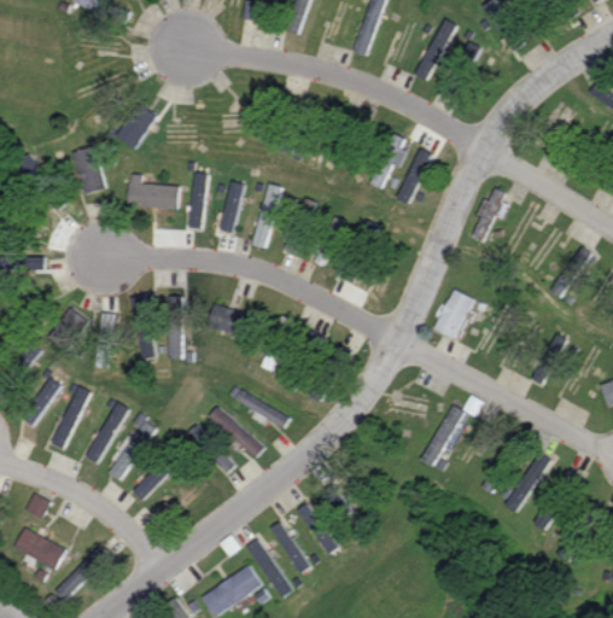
[(129,12),(97,0),(95,0),(95,1),(91,0),(79,0),(79,4),(126,21),(129,12)]
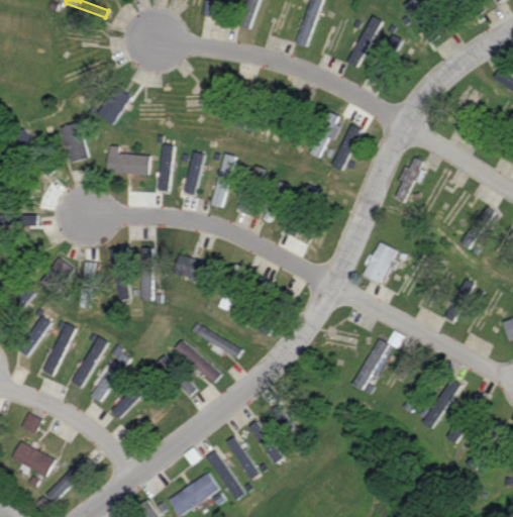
[(244,0),(235,23),(246,27),(257,0),(244,0)]
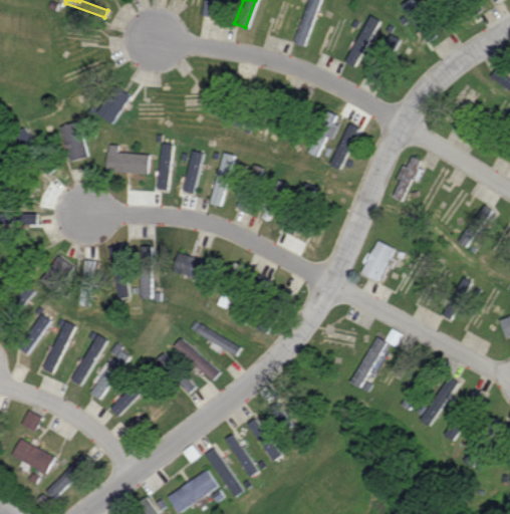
[(305,0),(291,41),(302,45),(318,0),(305,0)]
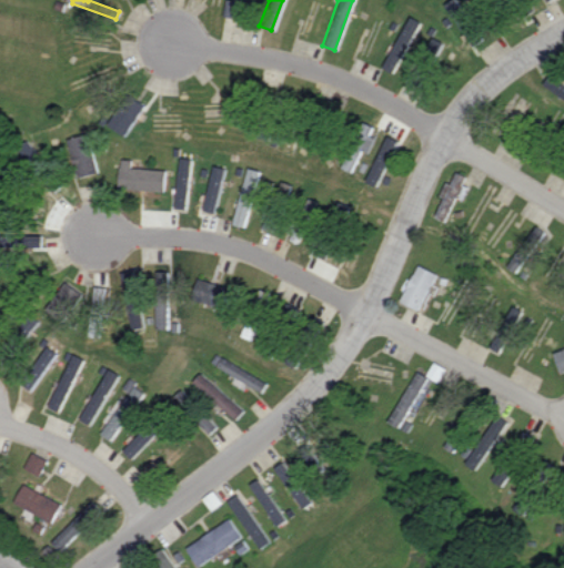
[(446,0),(441,4),(471,48),(482,40),(454,0),(446,0)]
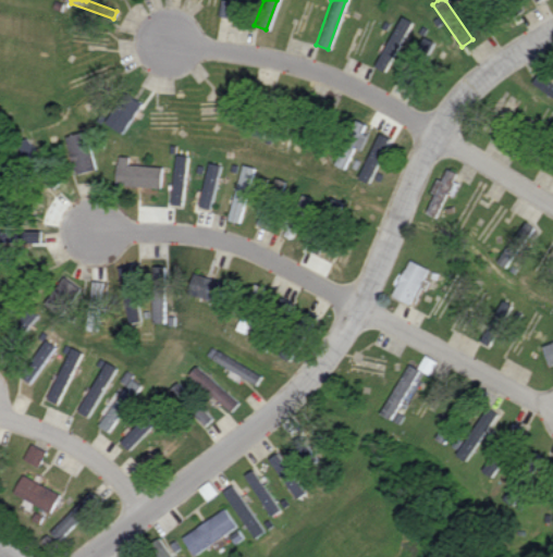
[(372,66),(383,72),(409,22),(400,16),(372,66)]
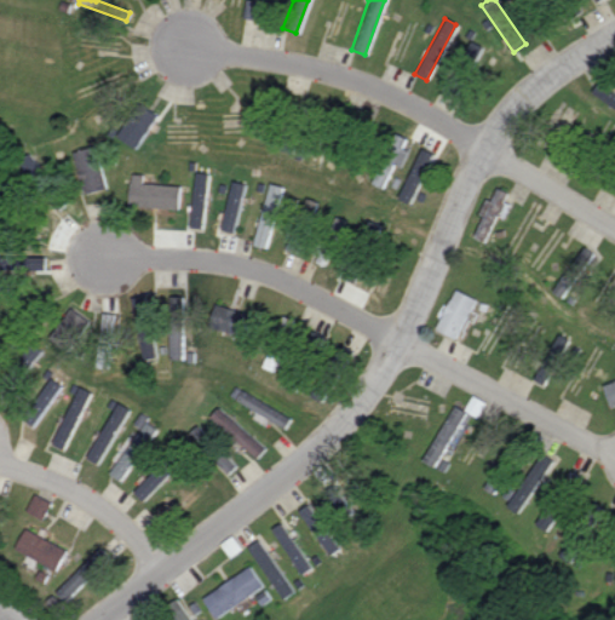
[(443,89),(457,96),(478,58),(465,50),(443,89)]
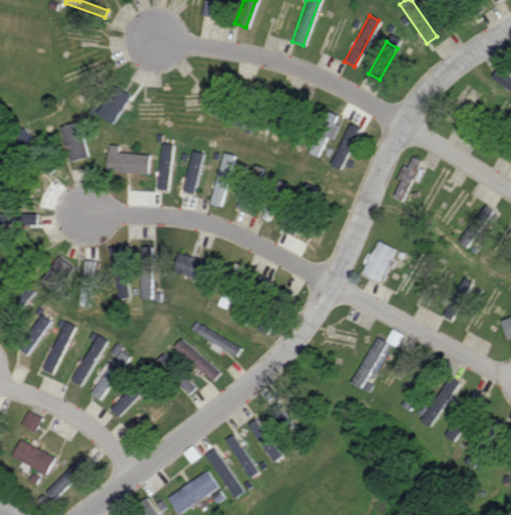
[(510,77),(495,66),(489,76),(510,91),(510,77)]
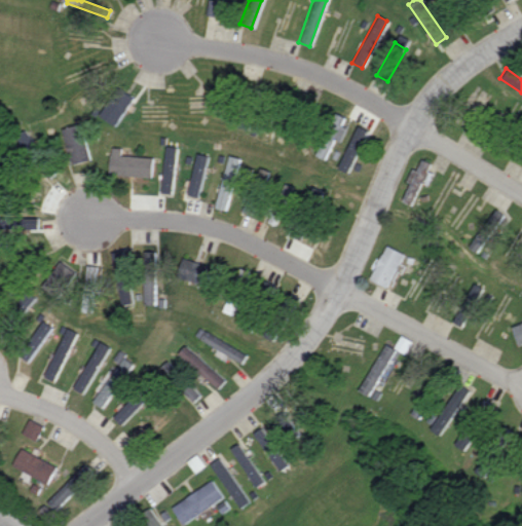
[(132,97),(114,86),(97,116),(114,126),(132,97)]
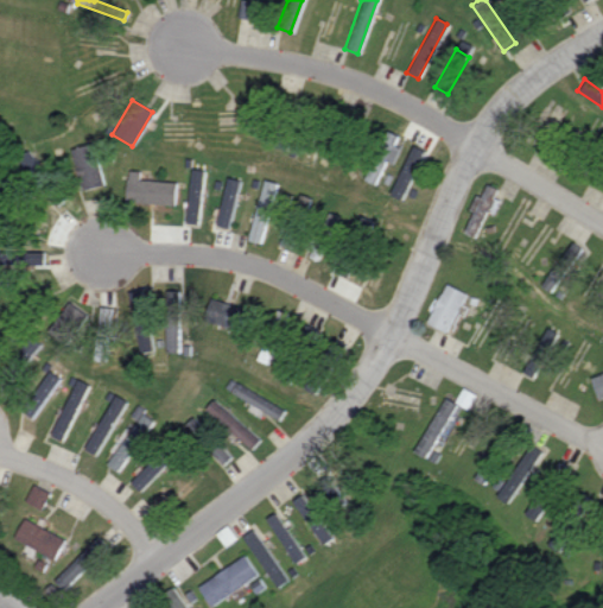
[(387,194),(400,200),(424,149),(412,143),(387,194)]
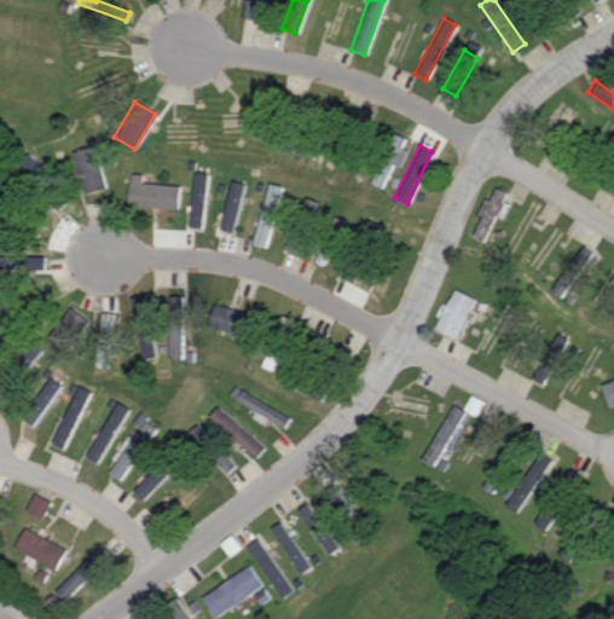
[(102,189),(96,146),(73,149),(79,192),(102,189)]
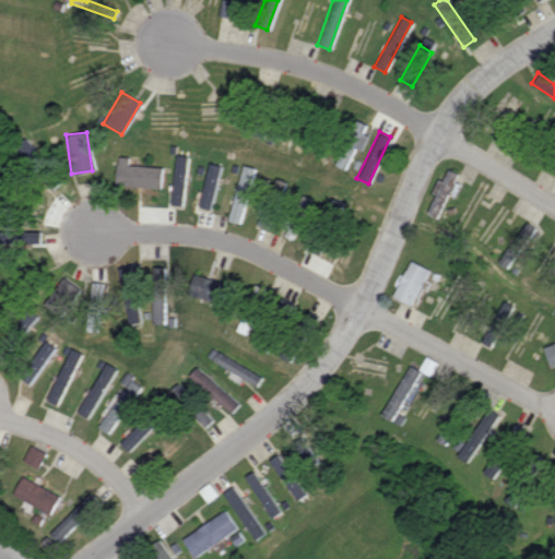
[(351,153),(342,149),(333,164),(343,169),(351,153)]
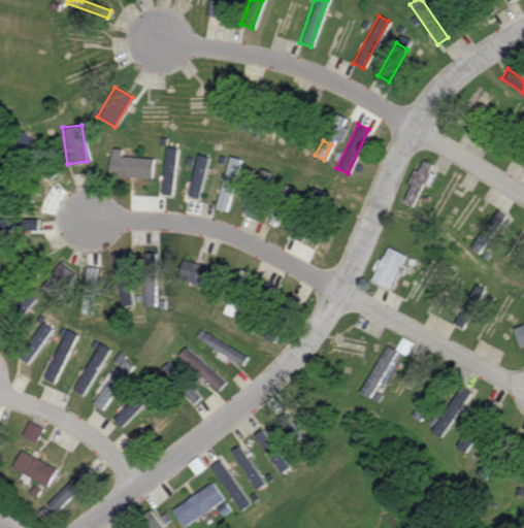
[(171,194),(176,147),(164,146),(160,193),(171,194)]
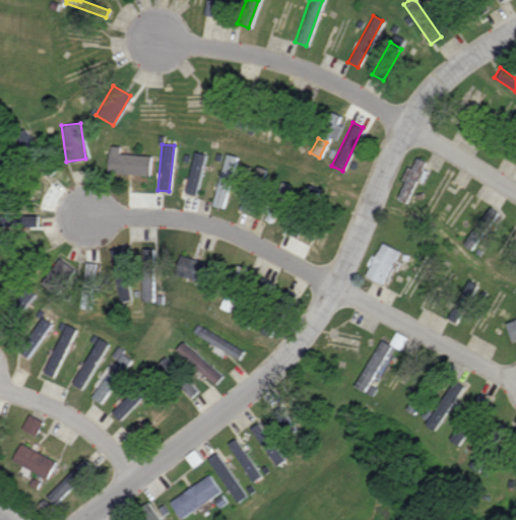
[(117,153),(118,145),(107,145),(106,173),(148,175),(149,154),(117,153)]
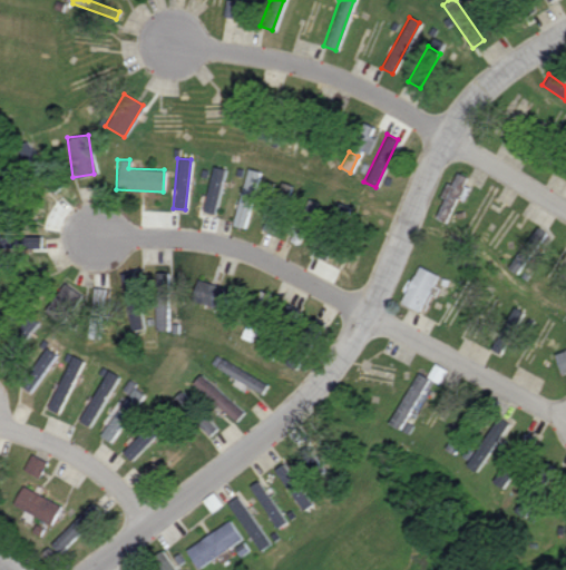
[(203,212),(216,213),(221,167),(208,166),(203,212)]
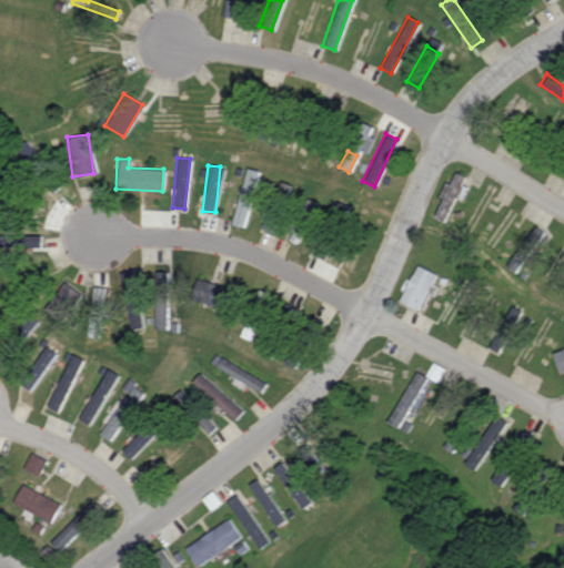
[(231,224),(244,227),(257,170),(243,168),(231,224)]
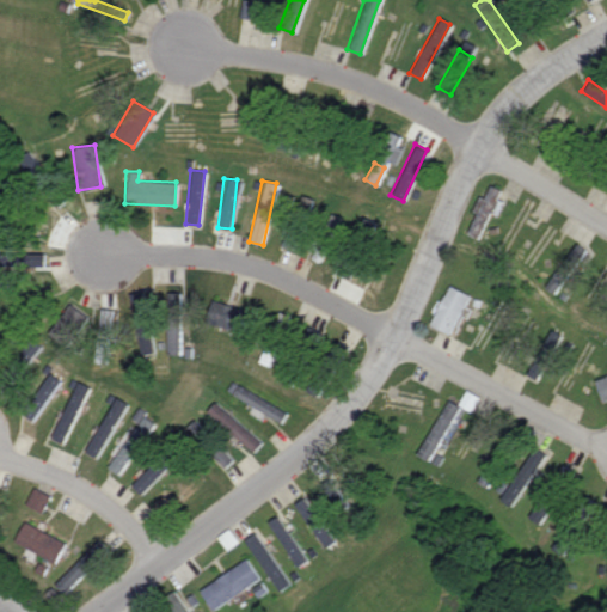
[(473,212),(464,233),(476,238),(486,212),(495,215),(501,201),(495,199),(498,189),(486,184),(482,197),(476,196),(470,210),(473,212)]
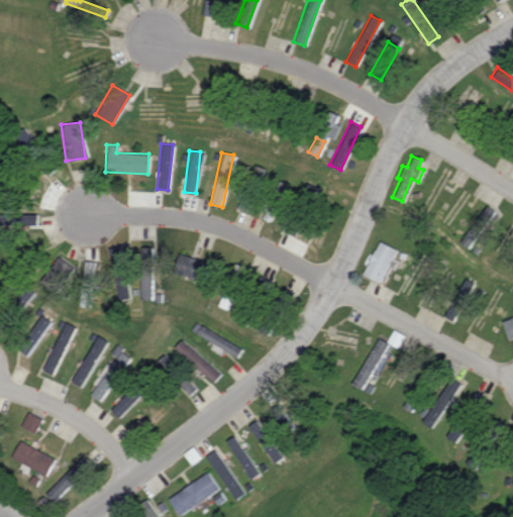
[(261,218),(271,221),(275,203),(265,200),(261,218)]
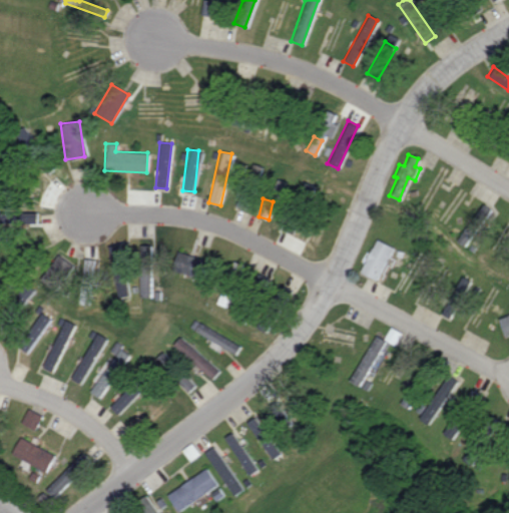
[(462,245),(490,209),(482,203),(455,239),(462,245)]
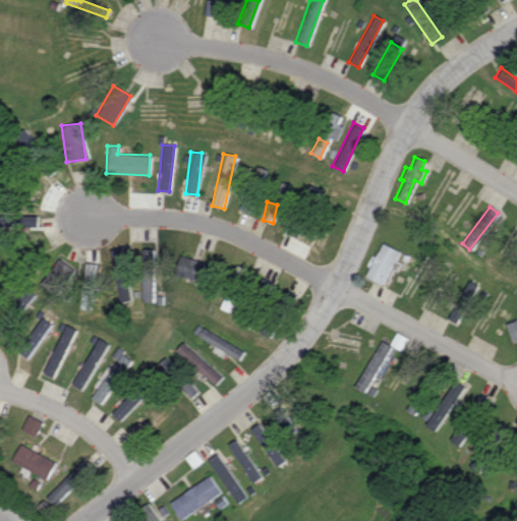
[(36,212),(0,213),(0,226),(36,225),(36,212)]
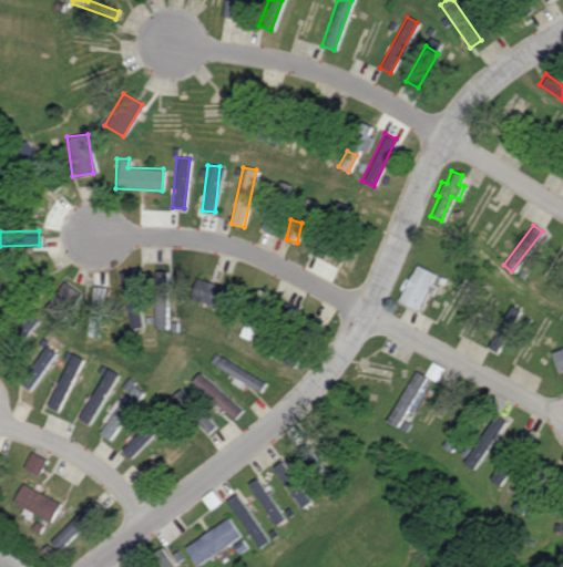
[(396,300),(415,309),(433,272),(415,264),(396,300)]
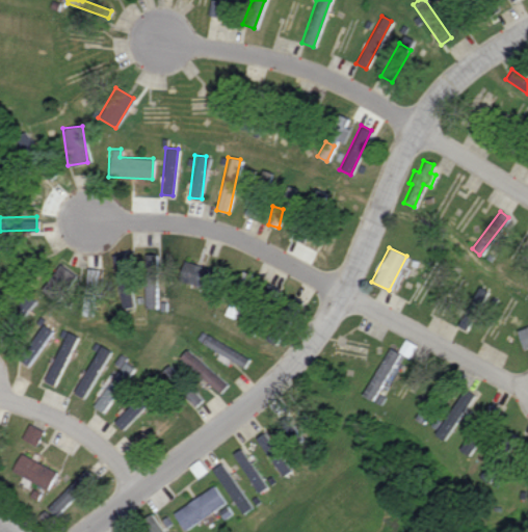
[(127,272),(125,255),(111,256),(113,273),(127,272)]
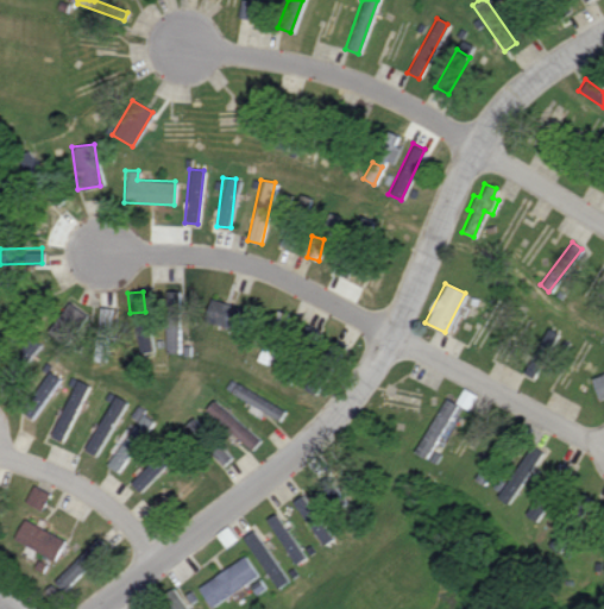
[(86,315),(67,301),(44,331),(63,345),(86,315)]
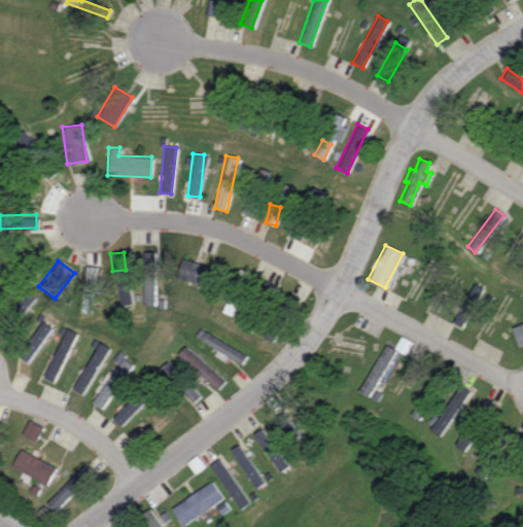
[(91,312),(92,292),(94,293),(96,266),(82,266),(80,312),(91,312)]
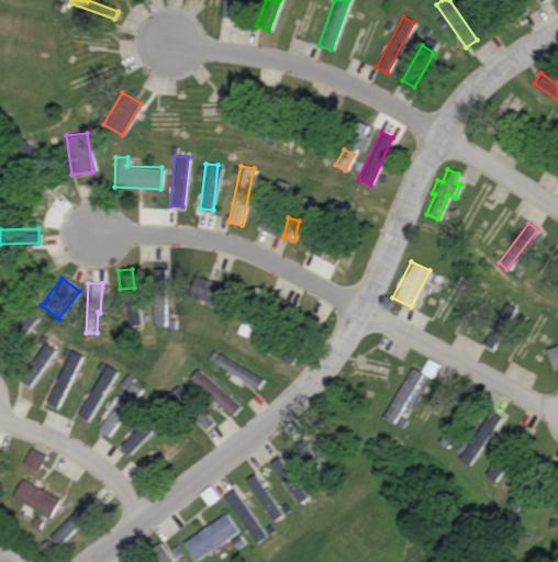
[(164,326),(164,296),(152,296),(152,326),(164,326)]
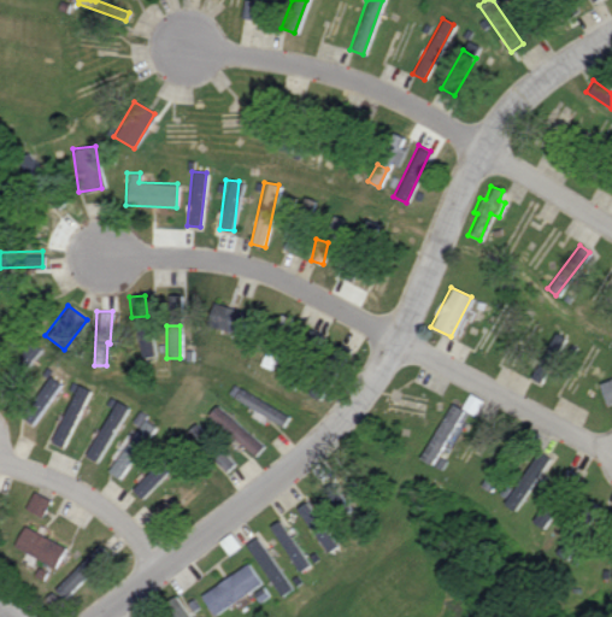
[(530,377),(541,383),(563,336),(552,331),(530,377)]
